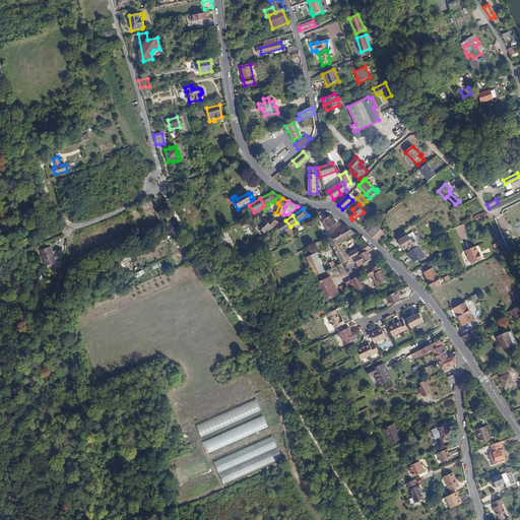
[(333,217),(330,215),(324,219),(330,229),(338,223),(334,217),(333,217)]
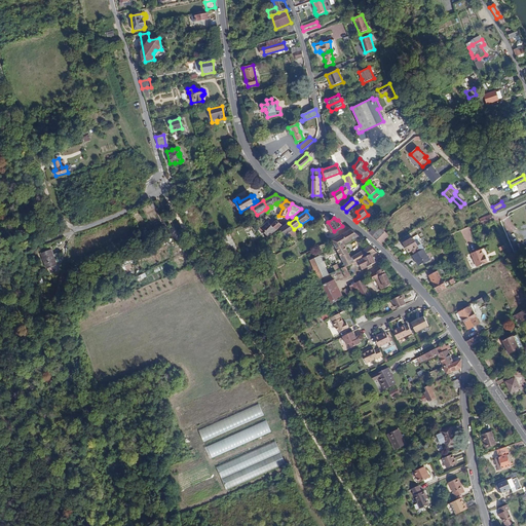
[(270,225),(276,230),(282,225),(275,220),(270,225)]
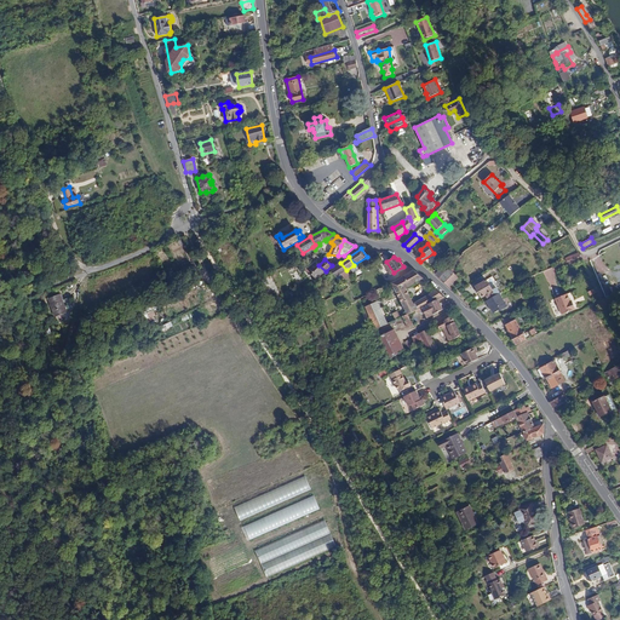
[(340,263),(329,270),(339,285),(345,281),(344,280),(340,274),(346,270),(340,263)]
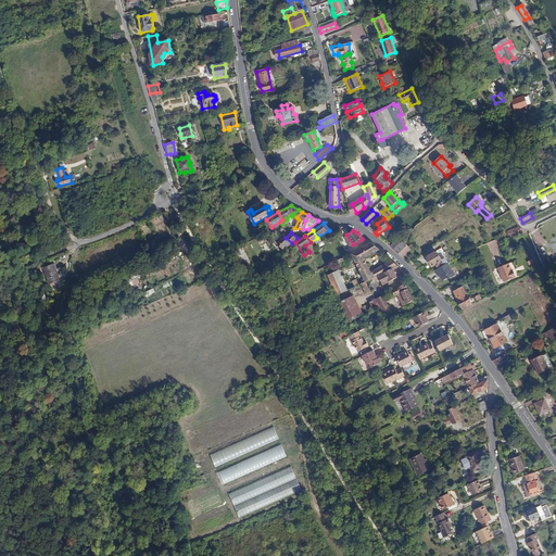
[(399,243),(393,250),(402,257),(409,250),(408,249),(409,248),(404,243),(406,240),(405,239),(408,237),(407,236),(405,237),(399,243)]
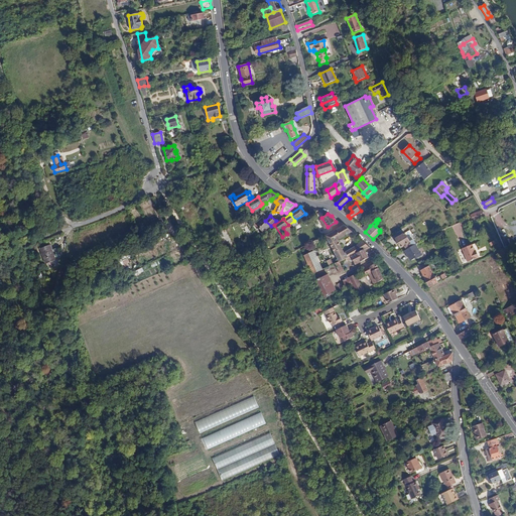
[(367,223),(362,229),(364,231),(365,232),(370,226),(367,223)]
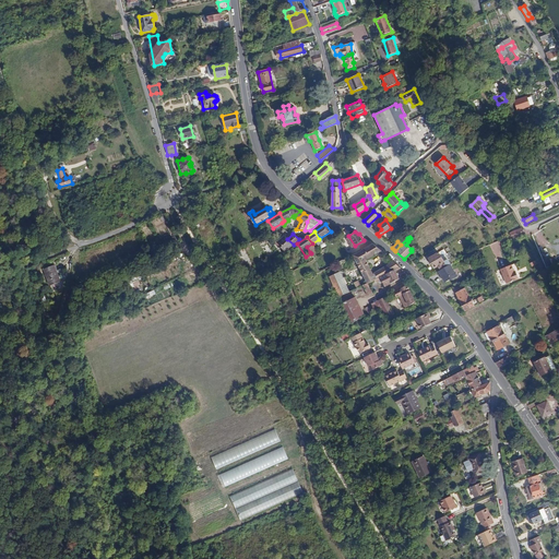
[(366,248),(353,254),(363,274),(370,269),(366,260),(381,251),(375,242),(366,248)]
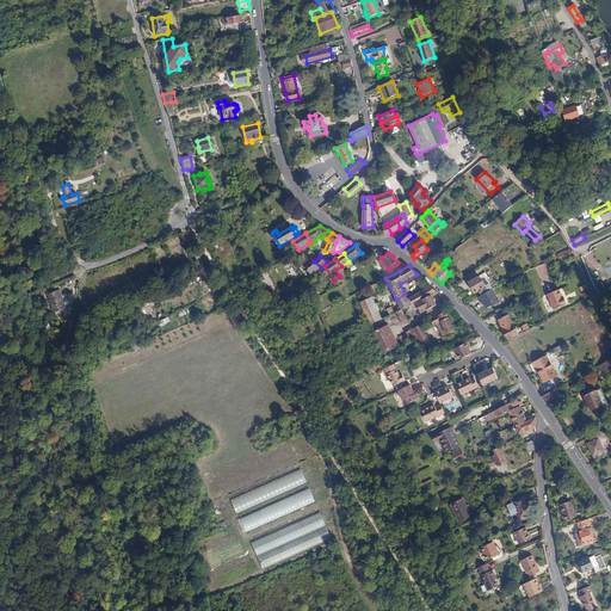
[(488,291),(492,289),(488,283),(491,282),(486,272),(469,282),(475,294),(477,294),(480,292),(481,295),(488,291)]
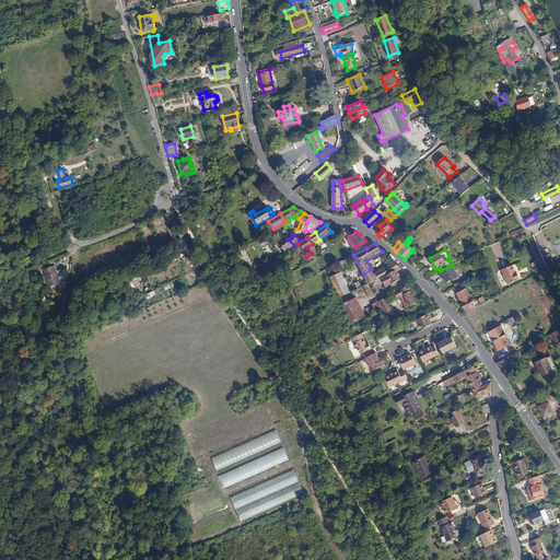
[(518,272),(517,270),(515,264),(501,269),(508,283),(522,277),(520,272),(518,272)]
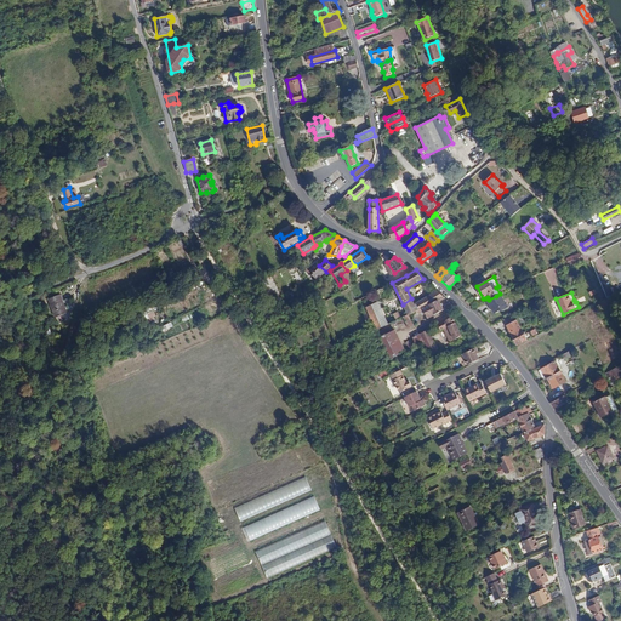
[(438,300),(432,294),(421,300),(425,307),(438,300)]
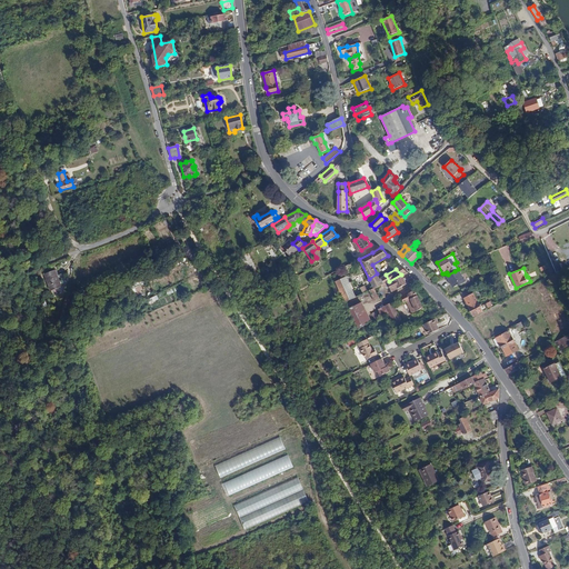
[(55,270),(45,275),(51,291),(61,288),(55,270)]
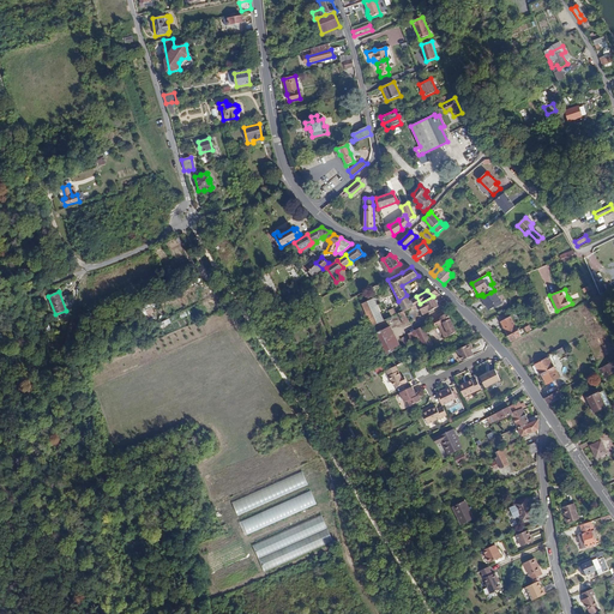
[(504,305),(495,292),(482,299),(488,311),(495,307),(497,308),(504,305)]
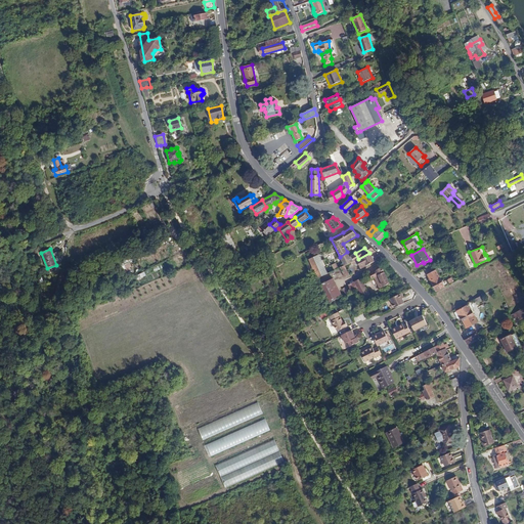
[(349,257),(347,252),(340,257),(342,261),(349,257)]
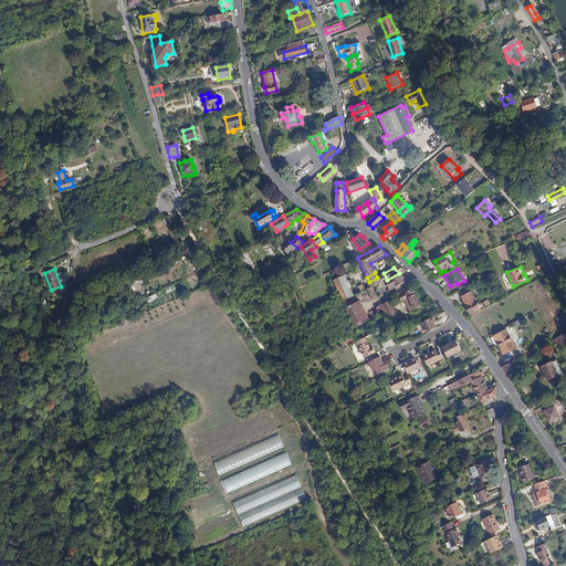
[(377,278),(369,282),(371,287),(379,283),(385,281),(387,280),(384,273),(380,275),(377,278)]
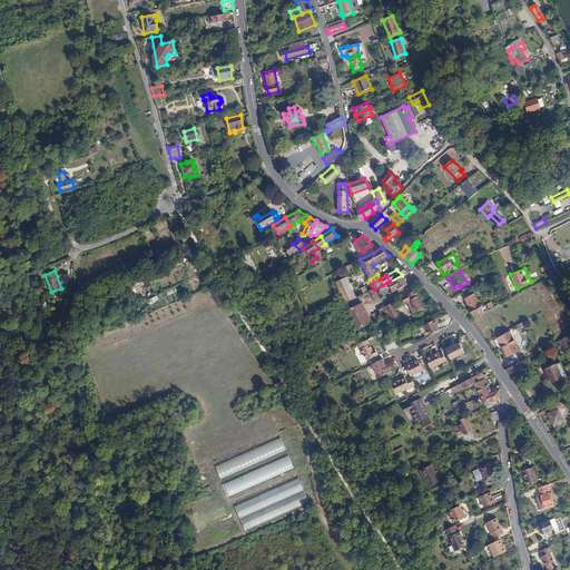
[(406,285),(402,275),(390,282),(393,290),(392,291),(392,292),(406,285)]
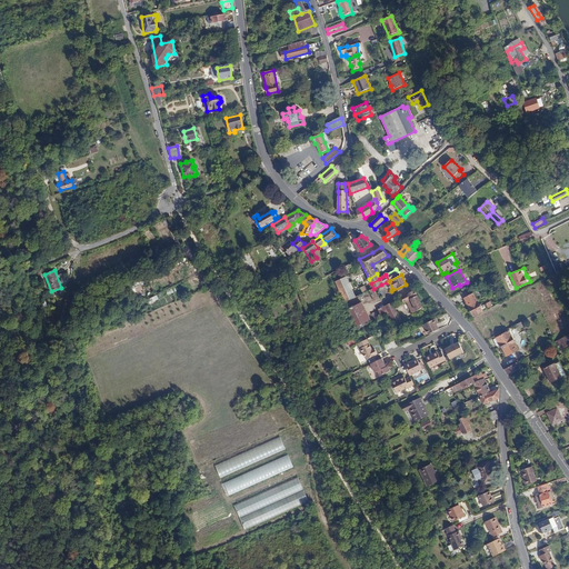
[(349,276),(336,282),(345,302),(363,293),(360,288),(357,290),(349,276)]
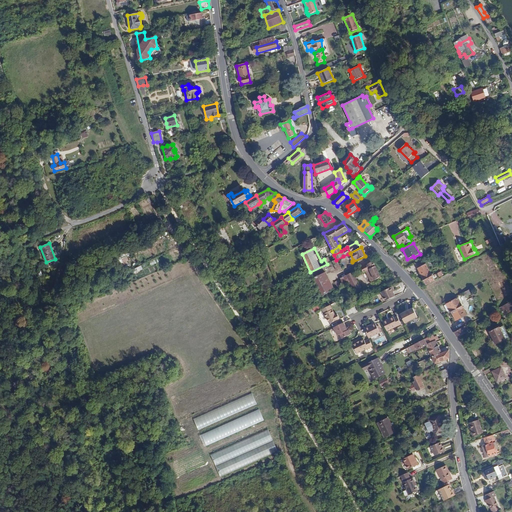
[(380,277),(373,261),(365,265),(363,266),(370,280),(368,280),(369,282),(380,277)]
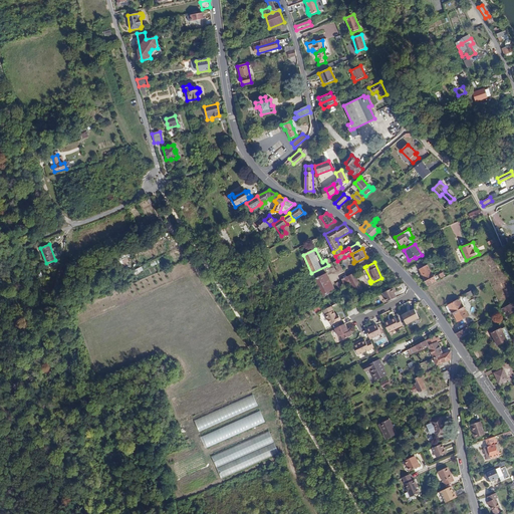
[(433,275),(427,265),(419,269),(428,285),(439,279),(436,273),(433,275)]
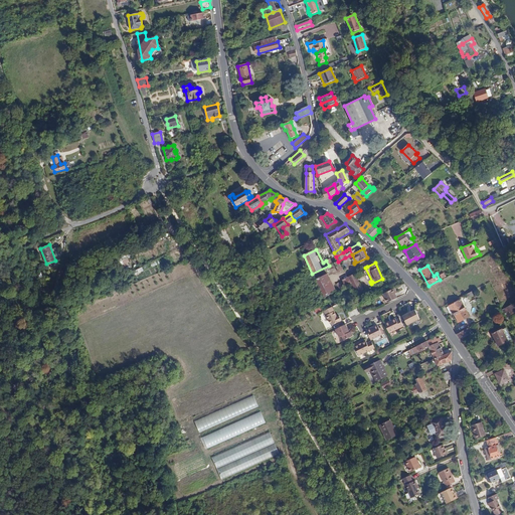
[(24,273),(17,277),(25,288),(31,284),(24,273)]
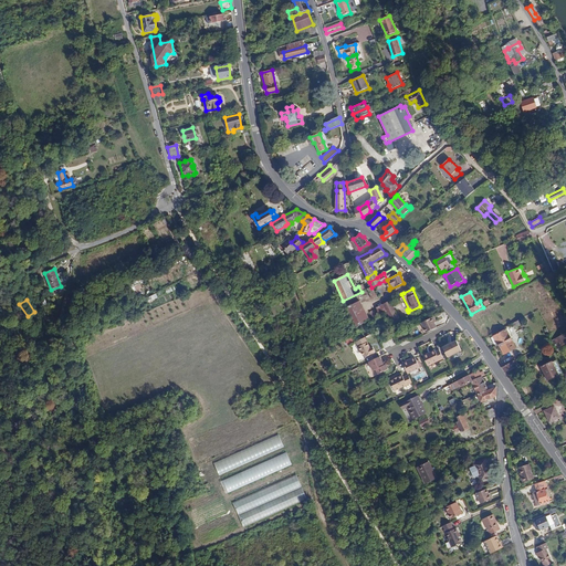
[(28,316),(19,304),(18,301),(14,303),(25,318),(28,316)]
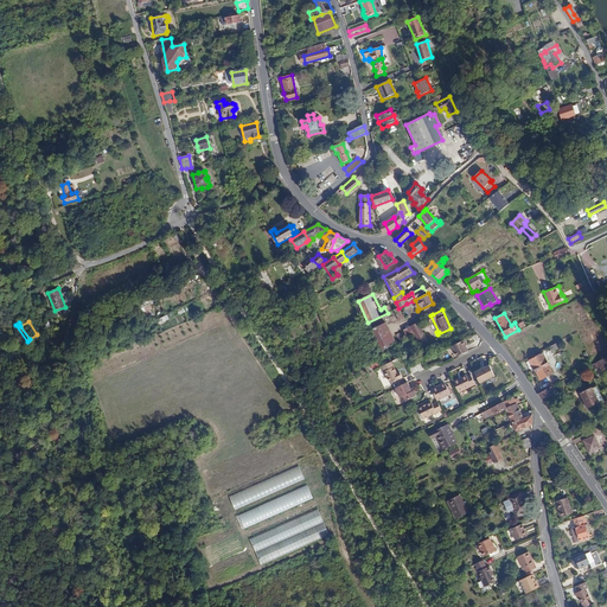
[(385,323),(372,331),(382,351),(396,344),(385,323)]
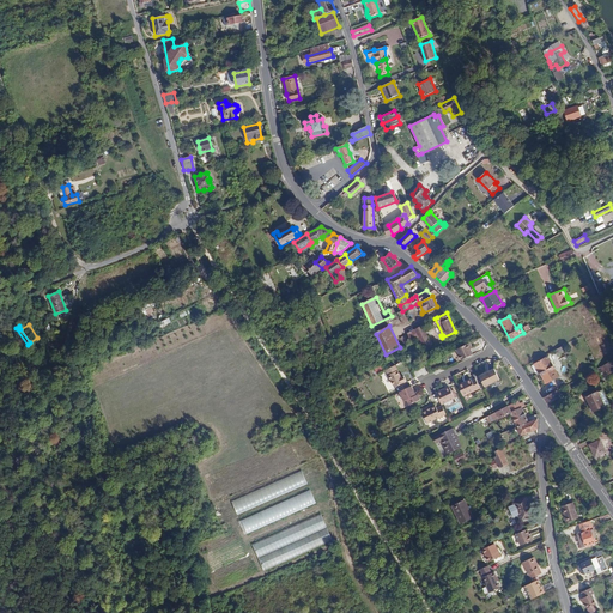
[(418,338),(416,339),(419,345),(423,344),(423,345),(424,347),(431,344),(422,326),(416,329),(419,337),(418,338)]
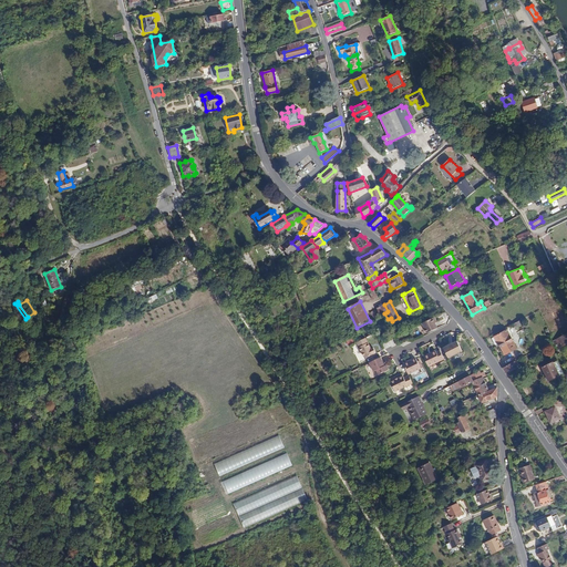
[(377,309),(380,316),(384,313),(387,312),(383,306),(377,309)]
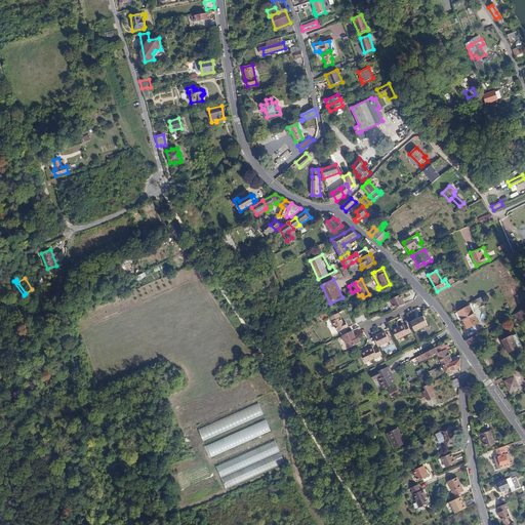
[(400,295),(390,299),(395,309),(404,304),(400,295)]
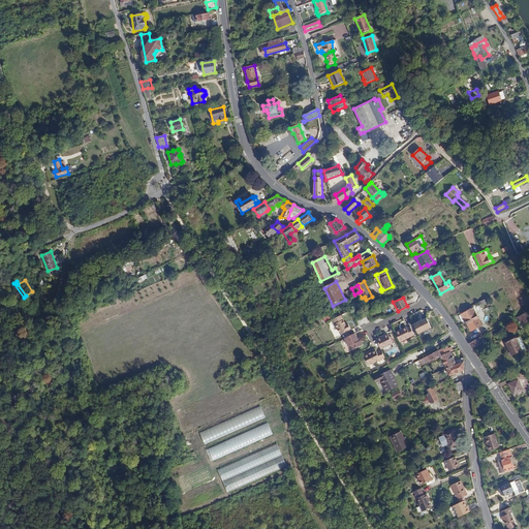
[(471,330),(481,324),(473,308),(463,313),(467,319),(466,320),(471,330)]
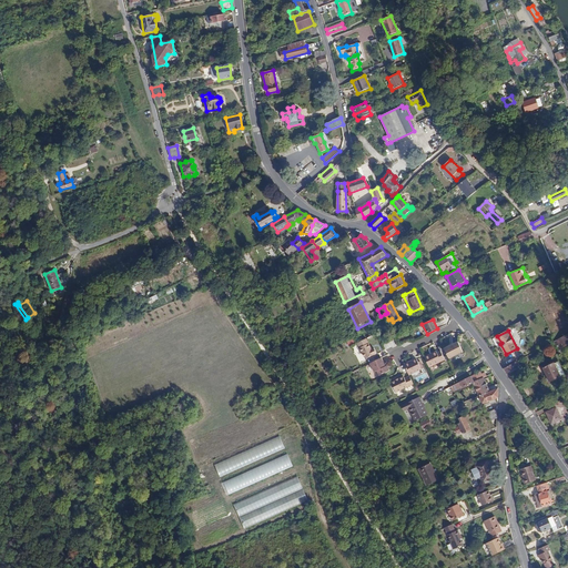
[(371,348),(366,338),(356,343),(364,356),(366,358),(376,353),(374,347),(371,348)]
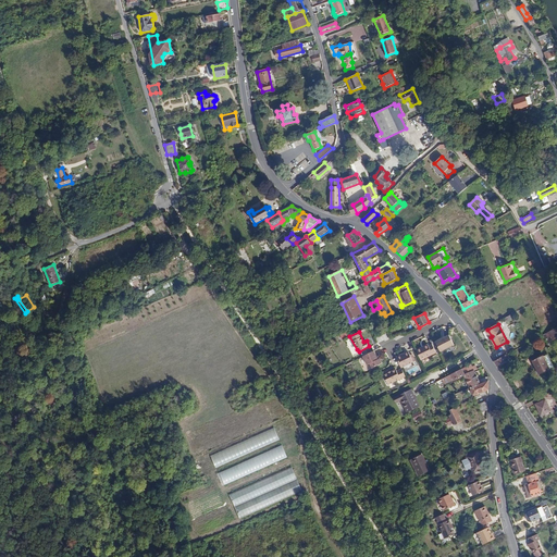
[(435,343),(440,351),(454,345),(448,335),(435,343)]
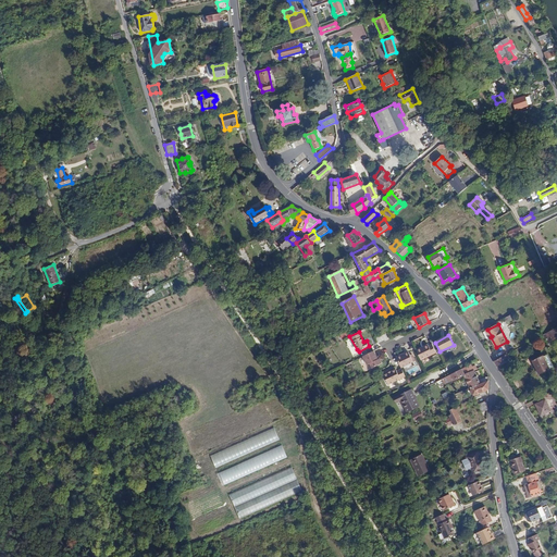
[(428,345),(416,350),(421,360),(435,353),(432,345),(428,346),(428,345)]
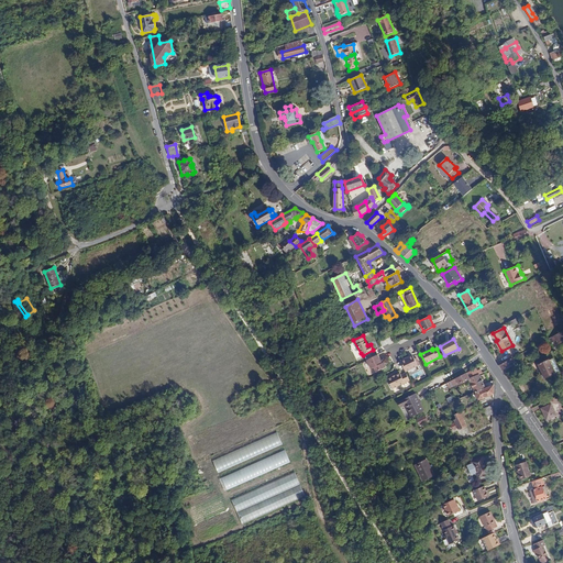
[(377,354),(367,360),(372,368),(374,367),(376,372),(385,367),(385,366),(384,363),(382,363),(377,354)]
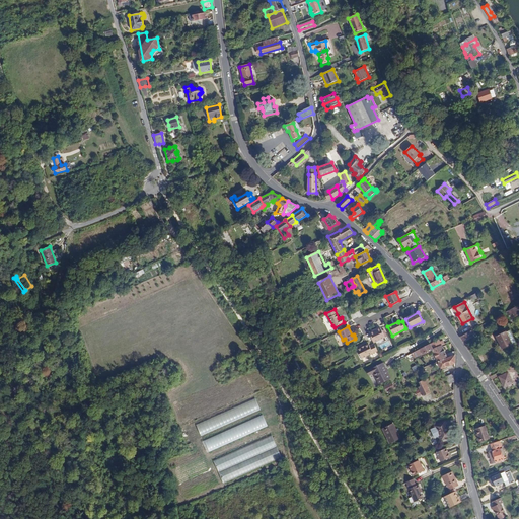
[(380,328),(369,334),(373,343),(384,338),(380,328)]
